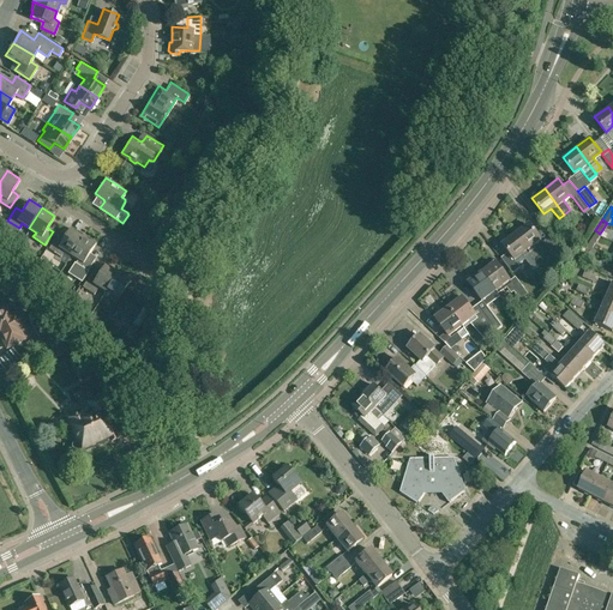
[(529,222),(516,231),(535,258),(540,253),(533,243),(540,237),(529,222)]
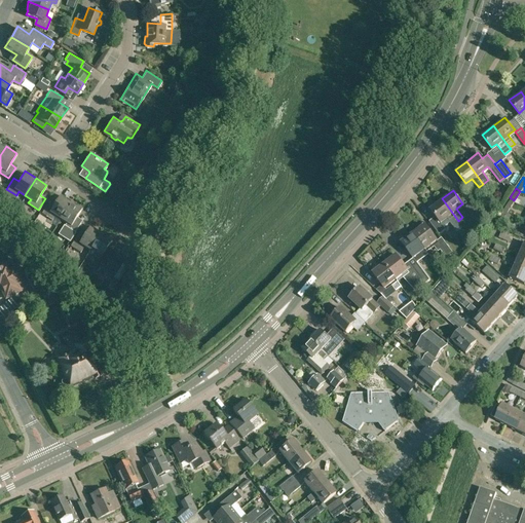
[(60,218),(71,200),(61,193),(53,203),(48,200),(41,212),(51,218),(53,214),(60,218)]
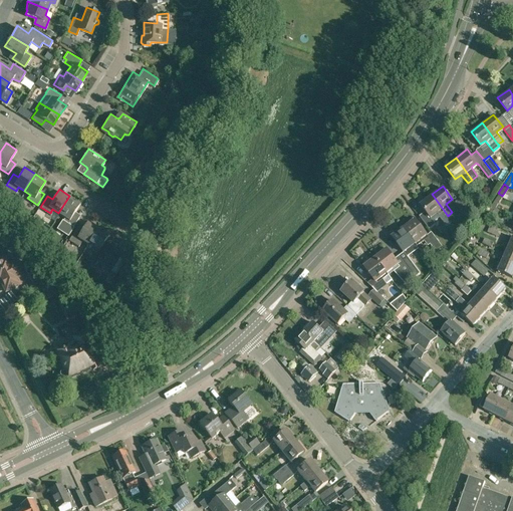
[(464,192),(459,196),(468,208),(474,204),(464,192)]
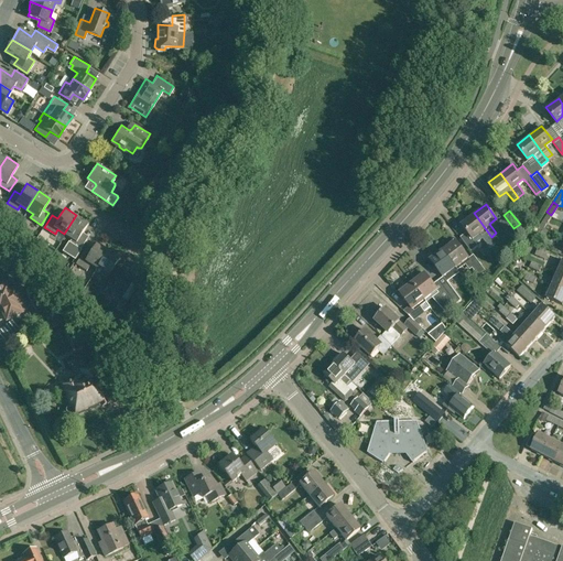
[(551,215),(547,212),(539,224),(543,226),(551,215)]
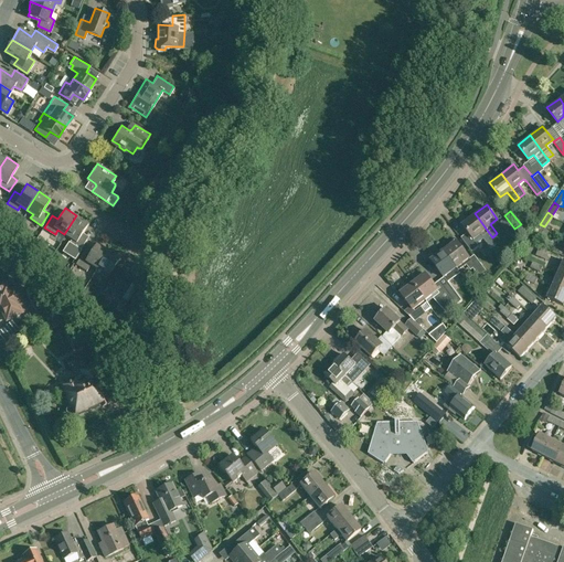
[(492,237),(475,213),(461,224),(467,231),(460,235),(470,248),(477,243),(475,241),(481,235),(485,240),(489,246),(496,242),(492,237)]
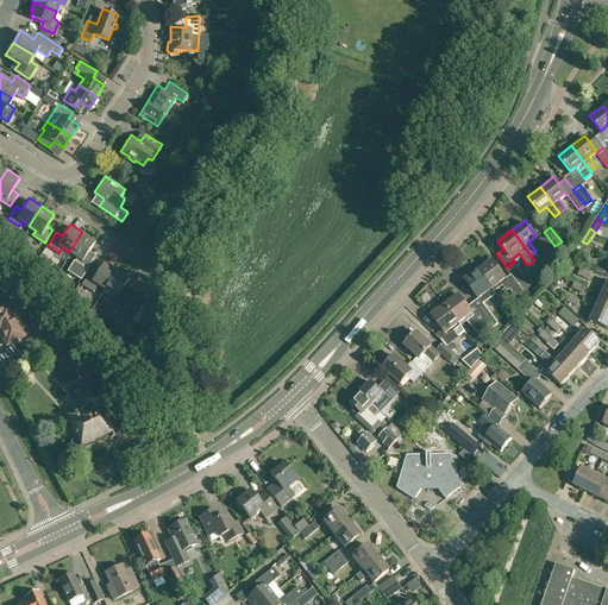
[(94,240),(82,232),(69,252),(76,256),(74,260),(85,269),(93,256),(87,252),(94,240)]
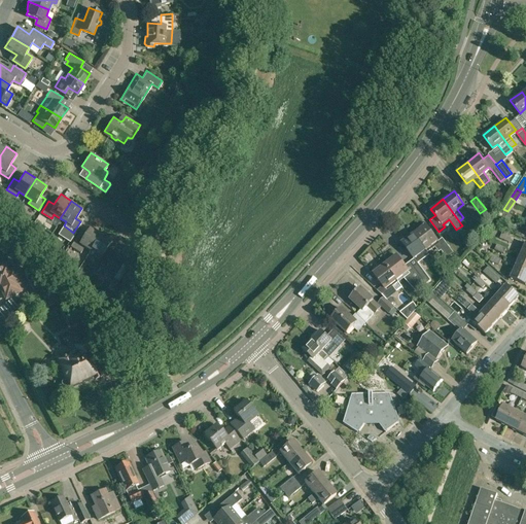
[(480,213),(470,201),(464,205),(475,217),(480,213)]
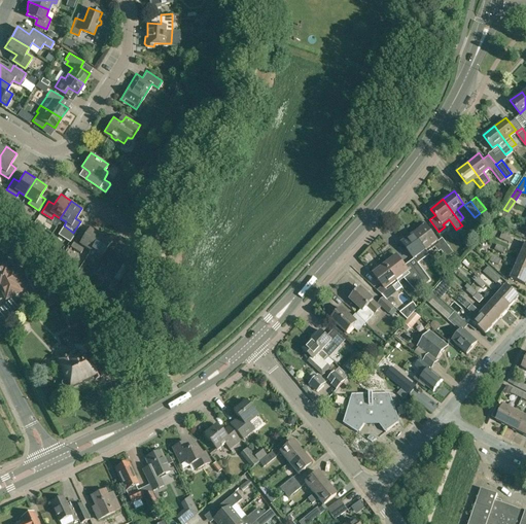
[(507,211),(503,209),(496,219),(500,221),(507,211)]
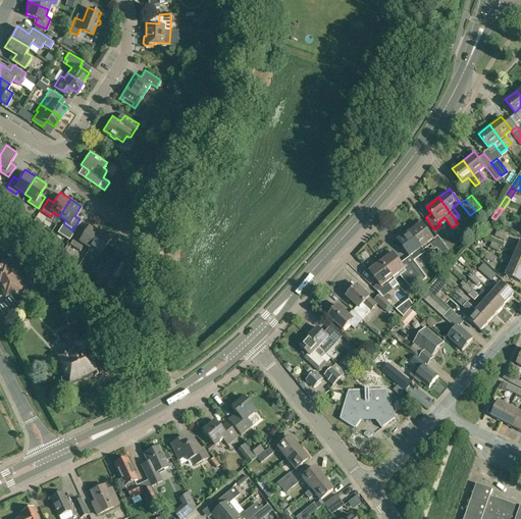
[(409,229),(421,245),(426,242),(428,244),(434,239),(421,221),(420,222),(418,220),(414,223),(415,225),(409,229)]
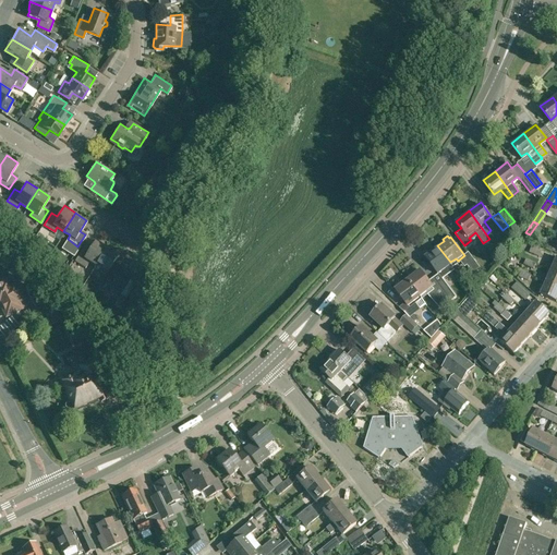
[(95,264),(107,245),(96,239),(88,250),(83,245),(74,260),(85,266),(88,260),(95,264)]
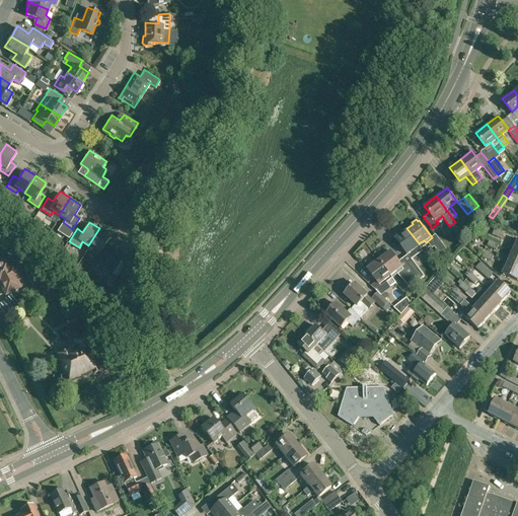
[(501,236),(504,228),(495,224),(491,232),(501,236)]
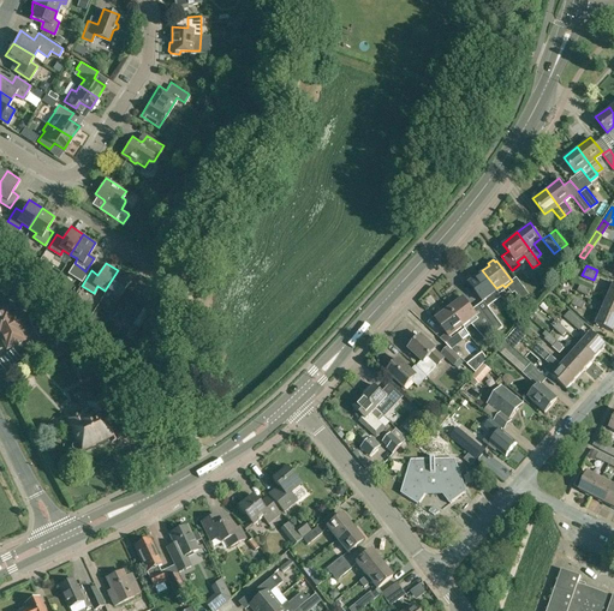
[(130,279),(118,270),(105,291),(112,295),(109,300),(120,307),(129,295),(123,291),(130,279)]
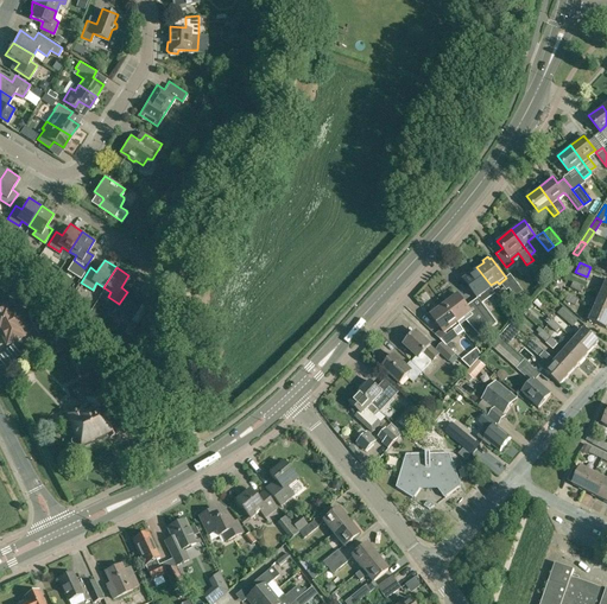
[(491,285),(476,267),(463,277),(479,298),(486,293),(484,291),(491,285)]
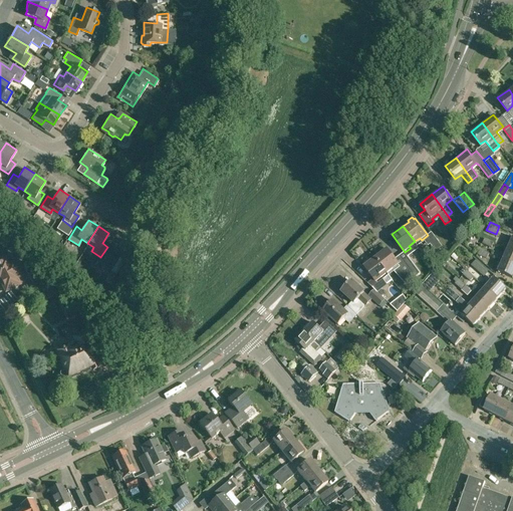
[(442,245),(433,233),(427,238),(436,250),(442,245)]
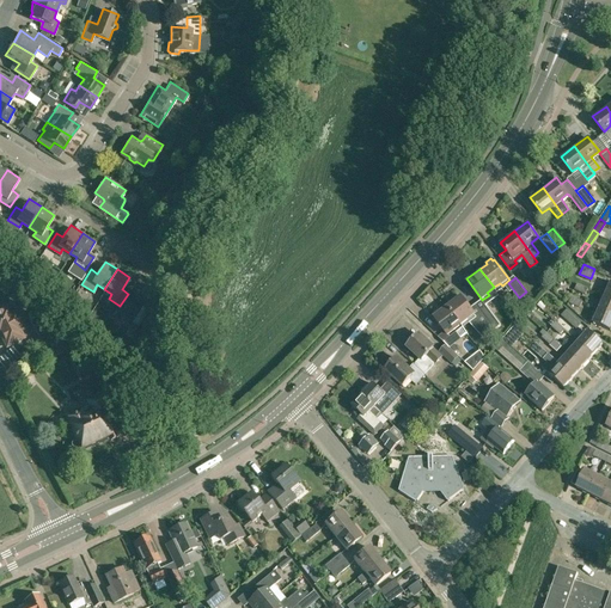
[(586,292),(587,286),(576,281),(574,287),(586,292)]
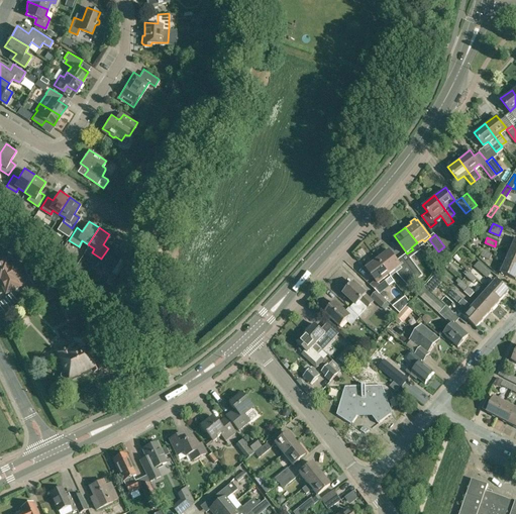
[(515,250),(510,247),(505,260),(515,264),(515,250)]
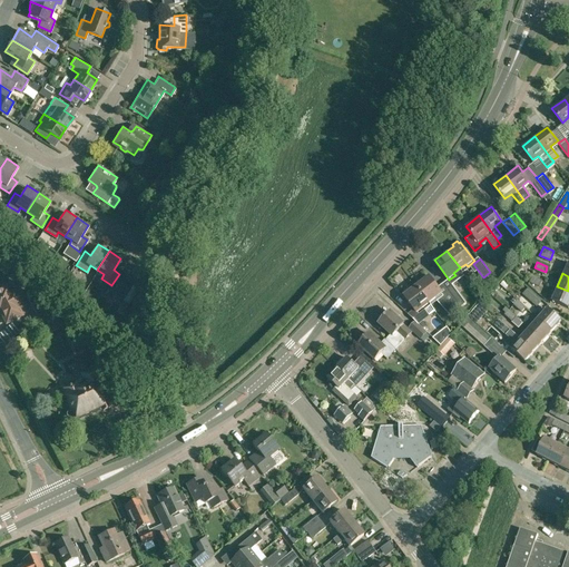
[(417,285),(430,303),(443,294),(429,274),(428,275),(427,274),(422,277),(423,280),(417,285)]
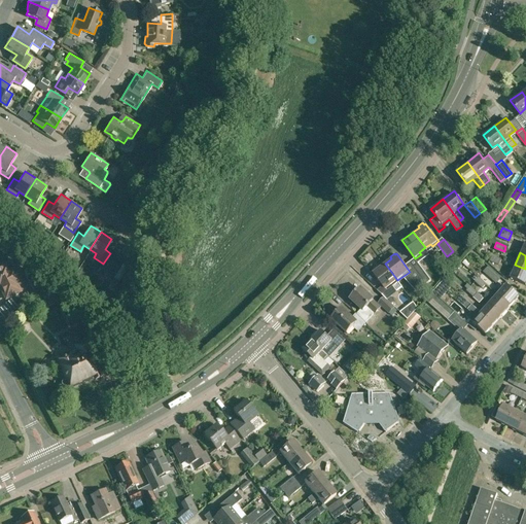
[(498,263),(500,257),(491,253),(489,258),(498,263)]
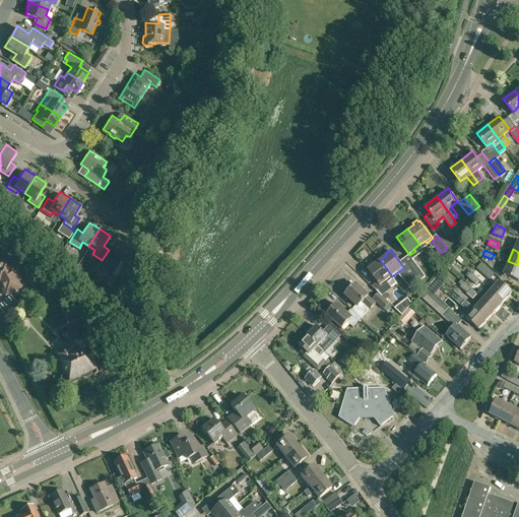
[(405,261),(409,266),(414,273),(419,269),(410,257),(405,261)]
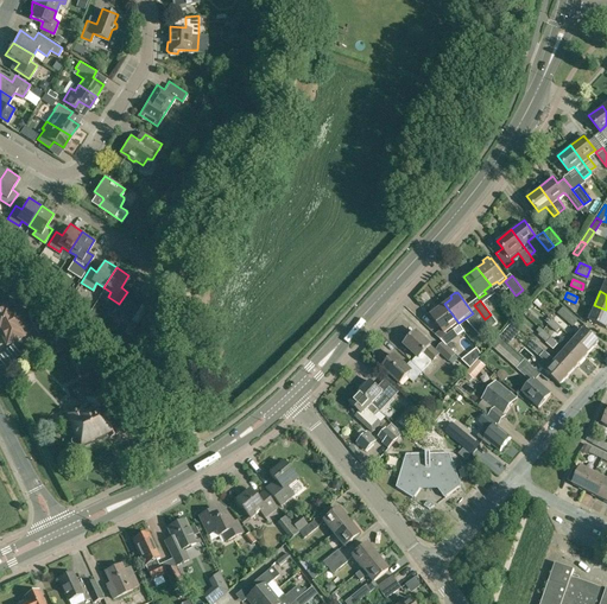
[(8,302),(0,305),(0,328),(7,342),(24,334),(20,326),(26,323),(17,306),(12,309),(8,302)]
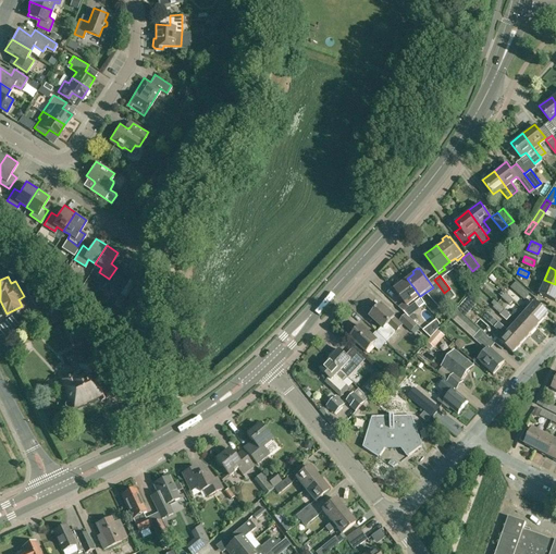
[(420,296),(407,279),(395,287),(407,304),(402,307),(399,305),(399,306),(408,314),(414,309),(410,305),(421,297),(420,296)]
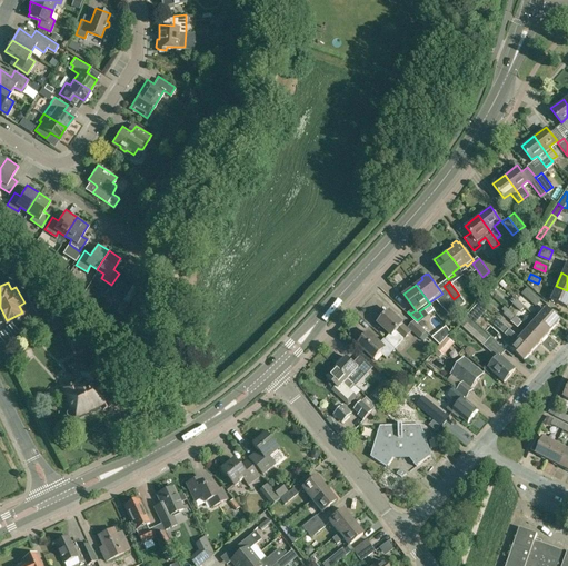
[(540,297),(535,293),(526,285),(520,291),(535,304),(540,297)]
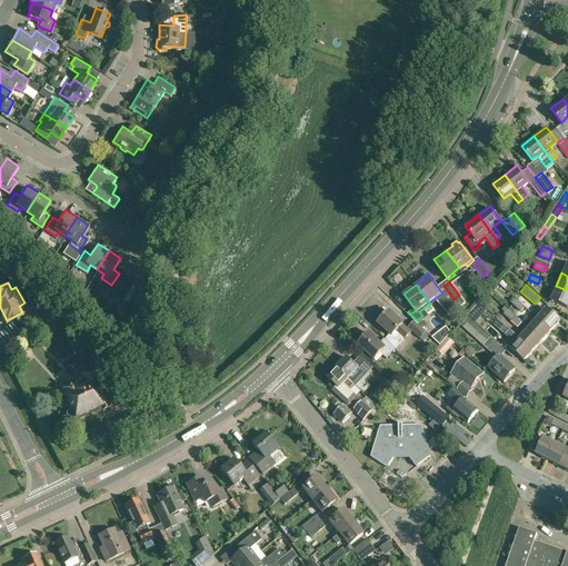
[(567,300),(567,290),(556,286),(550,298),(566,306),(567,300)]
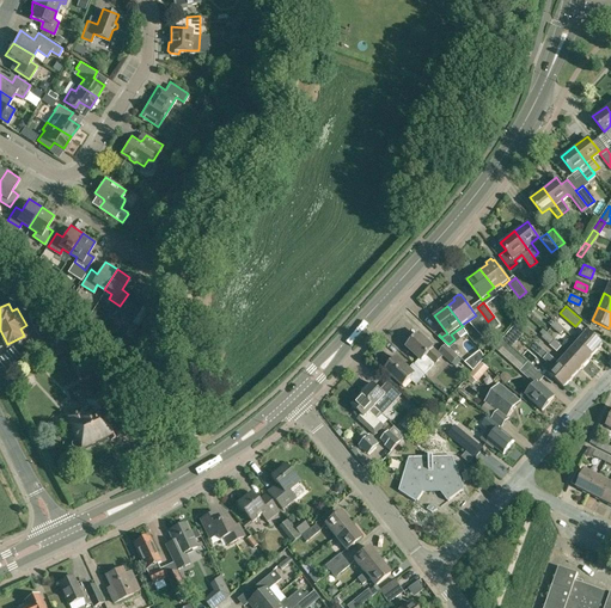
[(488,321),(482,313),(476,318),(487,332),(493,327),(488,321)]
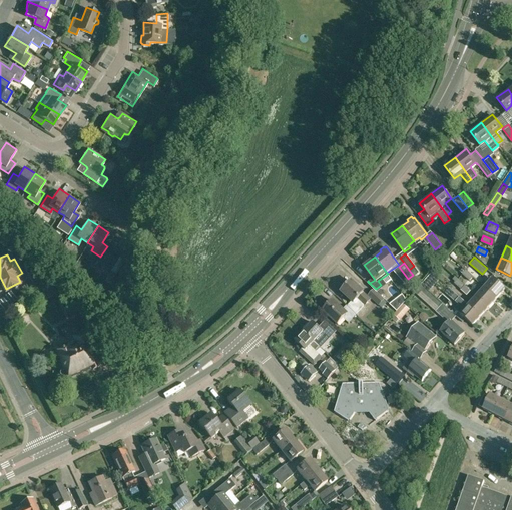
[(90,266),(87,270),(96,276),(99,272),(90,266)]
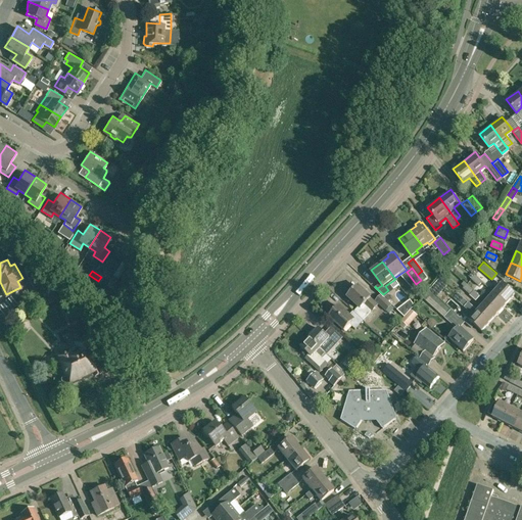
[(473,273),(472,274),(470,277),(477,283),(481,280),(473,273)]
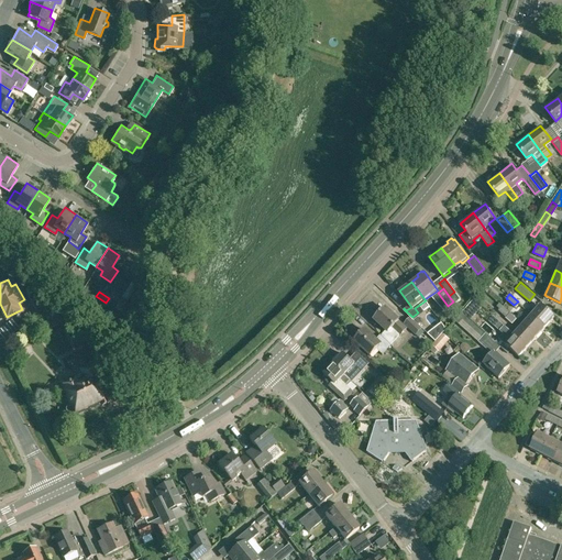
[(48,317),(61,307),(52,297),(40,308),(48,317)]
